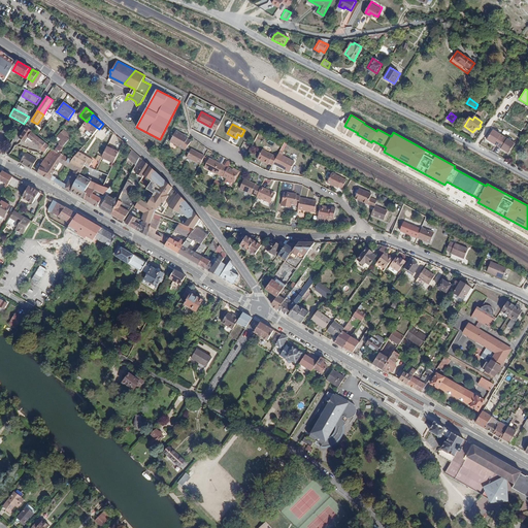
[(32,131),(27,128),(20,138),(26,142),(28,139),(32,142),(33,141),(39,146),(42,149),(40,151),(44,154),(45,154),(50,147),(32,132),(32,131)]
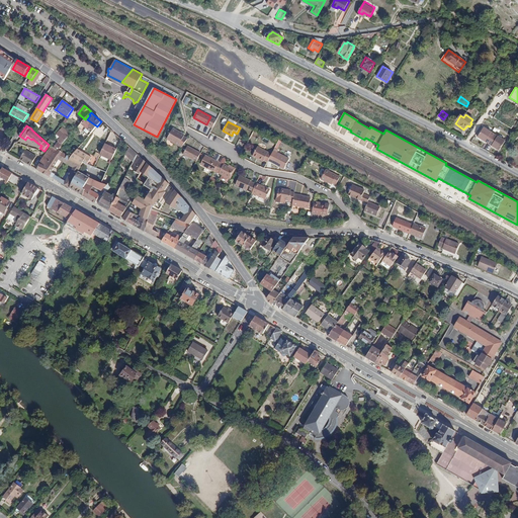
[(500,150),(506,140),(484,126),(478,137),(500,150)]
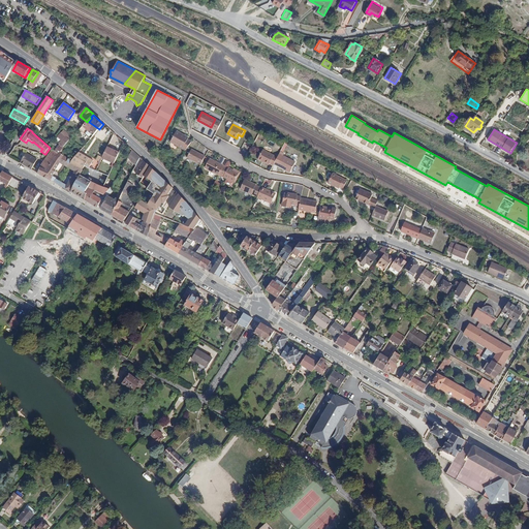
[(66,136),(62,141),(59,144),(61,146),(63,147),(69,139),(70,141),(72,137),(64,130),(61,133),(64,134),(66,136)]
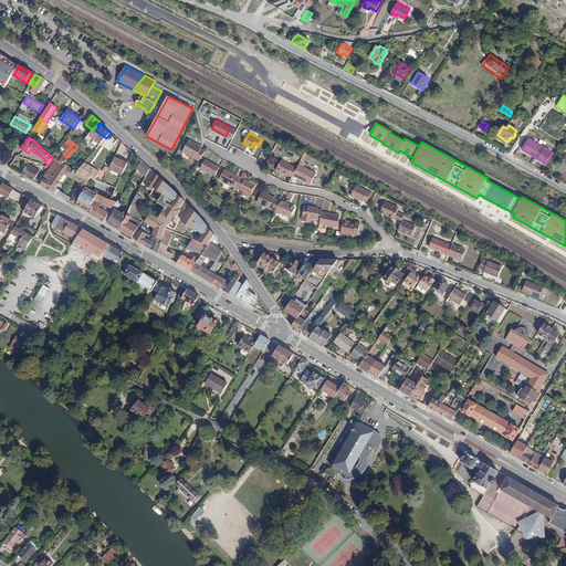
[(197,155),(202,146),(195,142),(194,143),(189,140),(184,148),(197,155)]
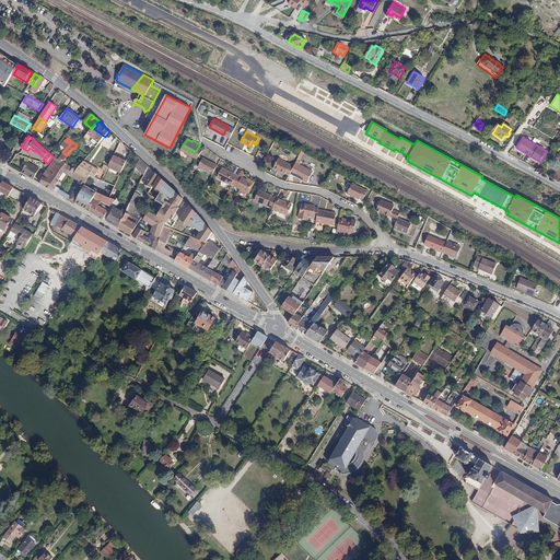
[(42,155),(37,160),(45,165),(47,163),(43,160),(45,158),(42,155)]
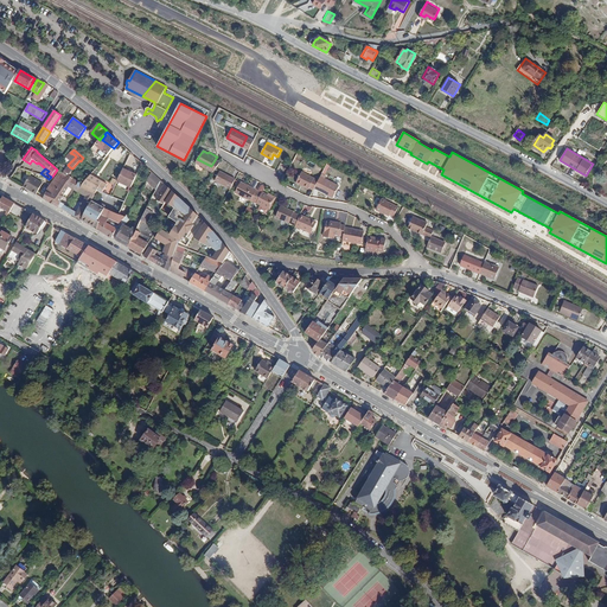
[(138,174),(123,170),(117,181),(132,187),(138,174)]
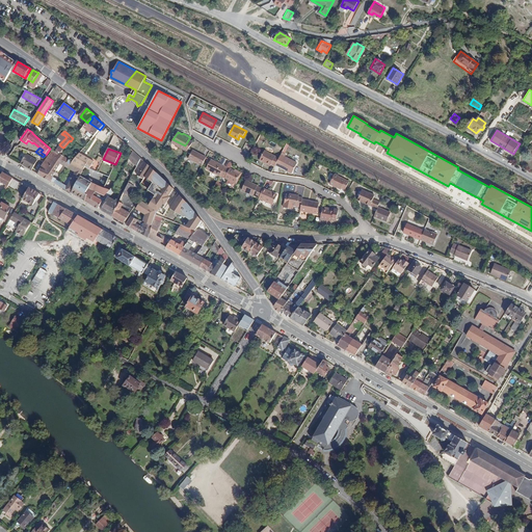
[(44,163),(43,166),(50,171),(58,155),(52,150),(51,152),(48,155),(46,159),(44,163)]
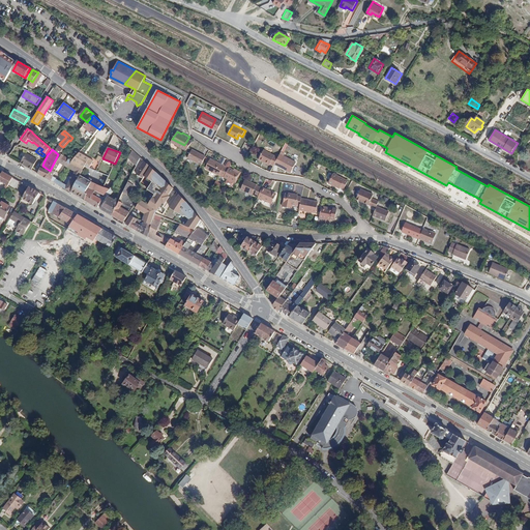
[(187,157),(201,165),(205,156),(192,149),(187,157)]
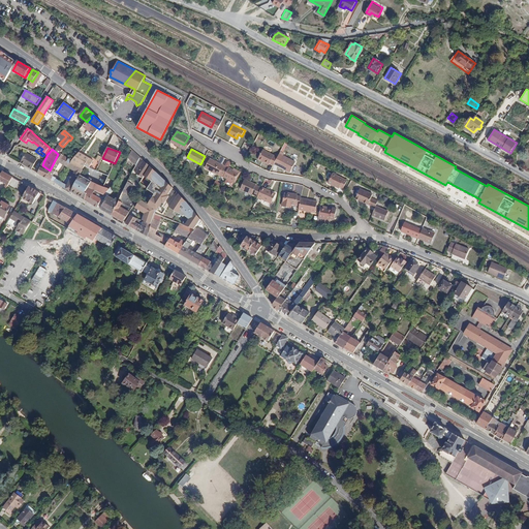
[(270,162),(273,164),(274,163),(278,156),(265,149),(259,159),(269,164),(270,162)]
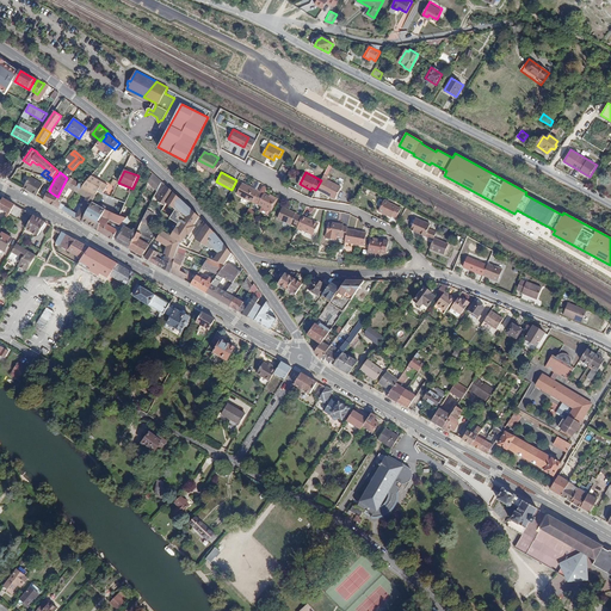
[(162,183),(153,173),(146,186),(158,192),(162,183)]
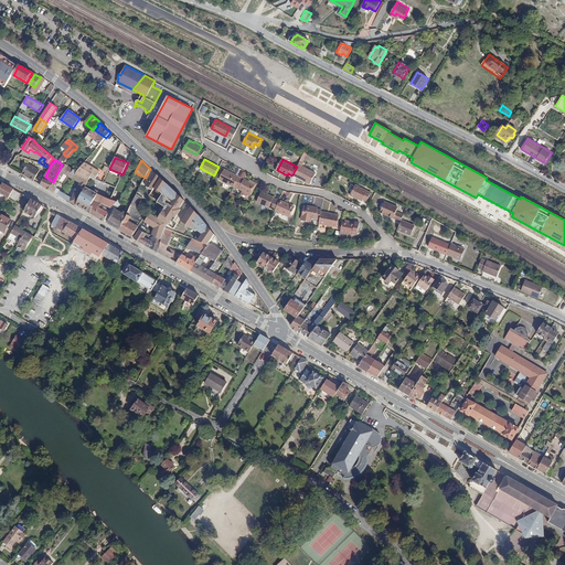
[(302,163),(299,161),(297,167),(292,174),(310,183),(316,173),(301,166),(302,163)]
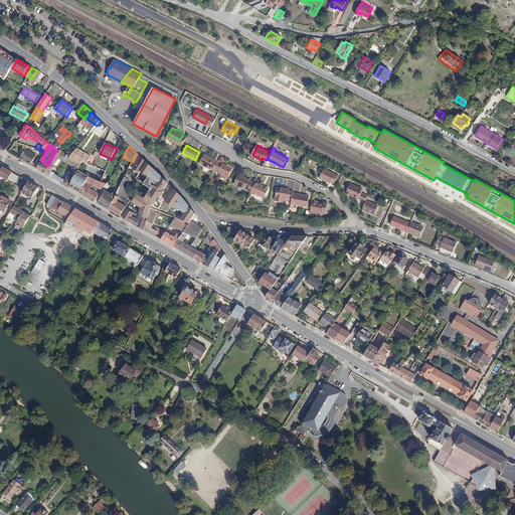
[(25,149),(20,158),(30,164),(36,155),(25,149)]
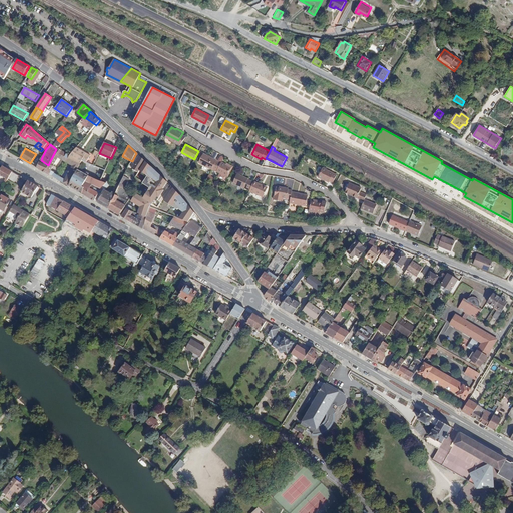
[(57,160),(65,165),(66,162),(69,156),(70,155),(56,148),(56,149),(48,165),(41,160),(37,167),(37,168),(57,179),(59,176),(54,173),(51,171),(57,160)]
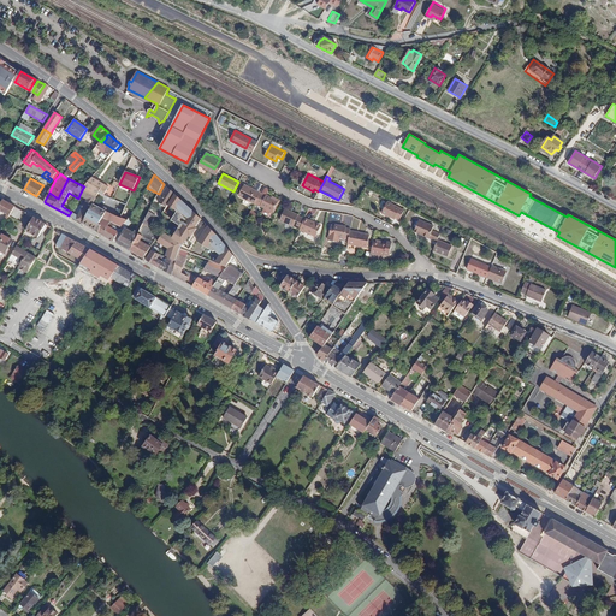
[(104,184),(92,178),(84,187),(83,188),(98,195),(99,194),(102,195),(106,188),(104,185),(104,184)]
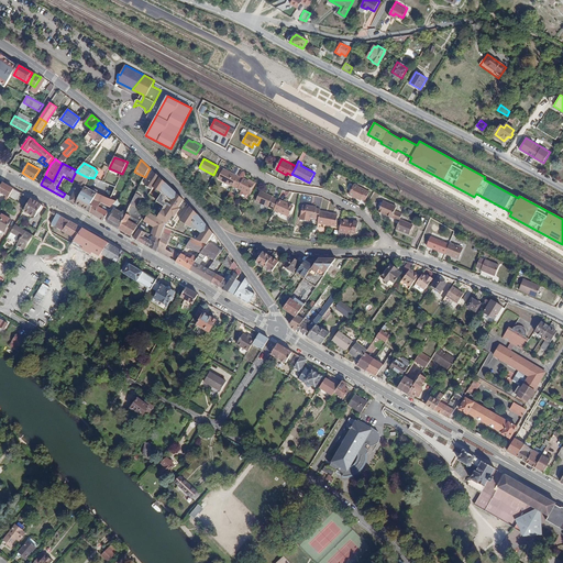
[(218,178),(232,186),(238,177),(238,176),(223,168),(218,178)]
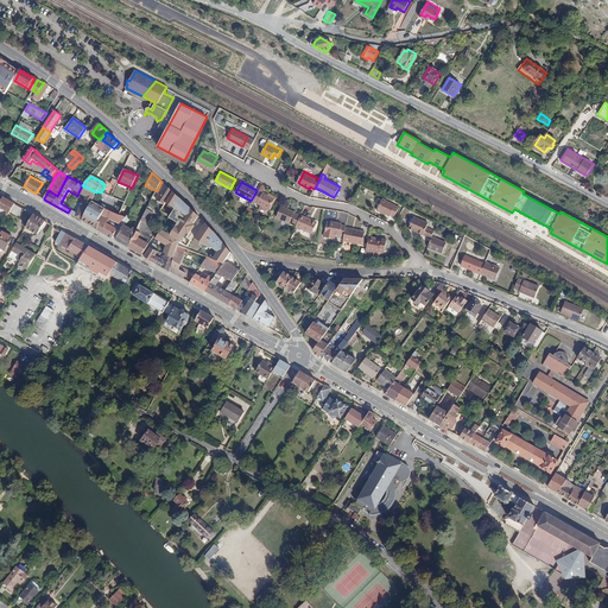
[(165,203),(172,191),(164,184),(158,195),(159,196),(157,200),(165,203)]
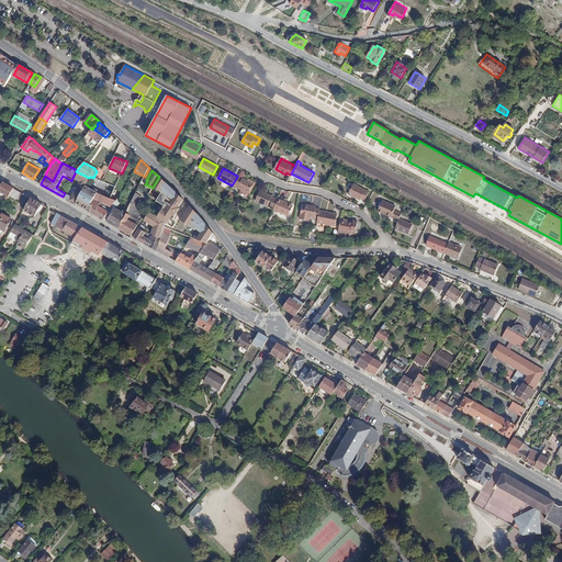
[(89,178),(76,171),(72,178),(80,182),(76,190),(72,188),(68,195),(65,193),(63,197),(76,204),(86,186),(89,178)]
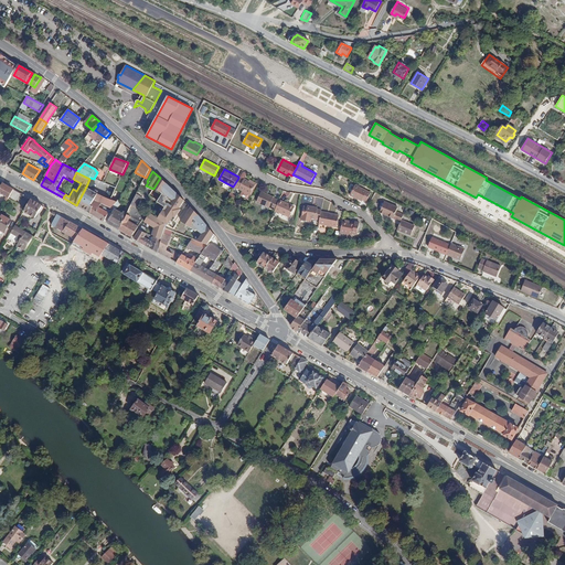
[(167,200),(172,190),(160,178),(157,183),(161,187),(156,193),(161,196),(167,200)]
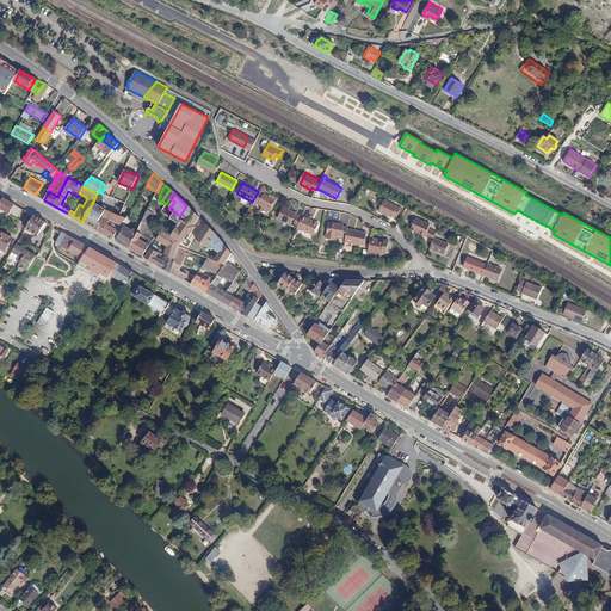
[(267,216),(270,210),(276,199),(269,196),(264,193),(263,195),(258,192),(252,202),(261,207),(259,211),(267,216)]
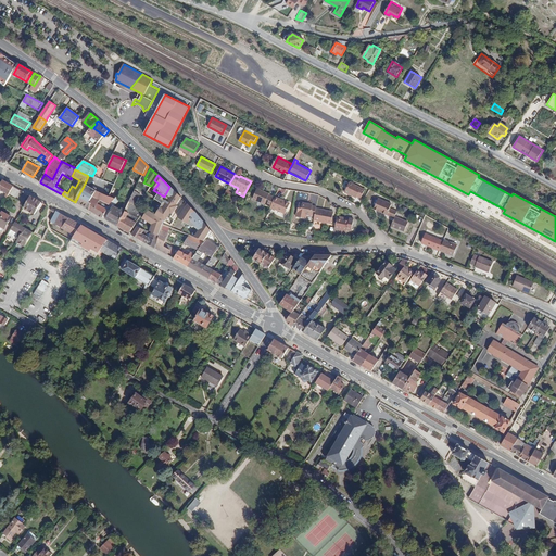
[(0,185),(0,189),(9,194),(10,192),(13,187),(2,180),(0,185)]
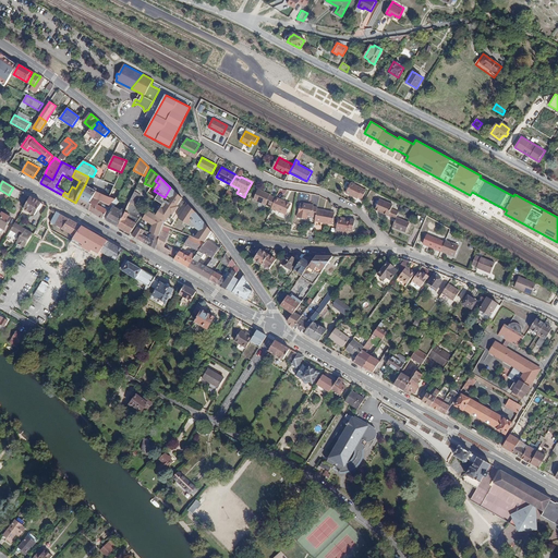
[(366,190),(352,182),(348,192),(358,196),(359,195),(362,198),(366,190)]
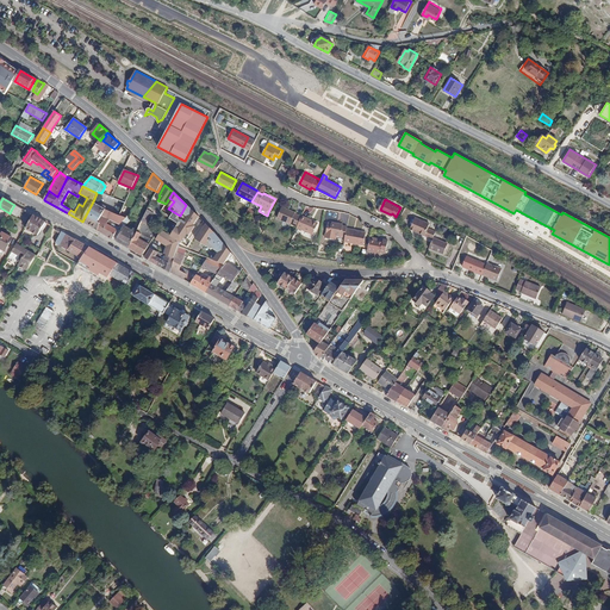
[(103,217),(106,210),(93,201),(82,222),(98,231),(101,224),(100,223),(103,217)]
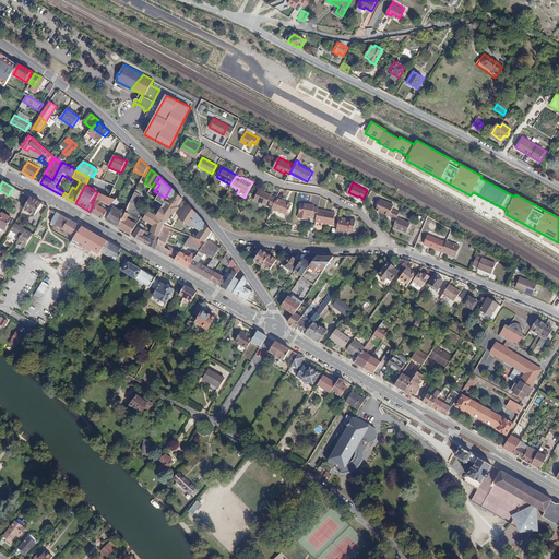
[(18,198),(21,192),(13,188),(10,193),(18,198)]
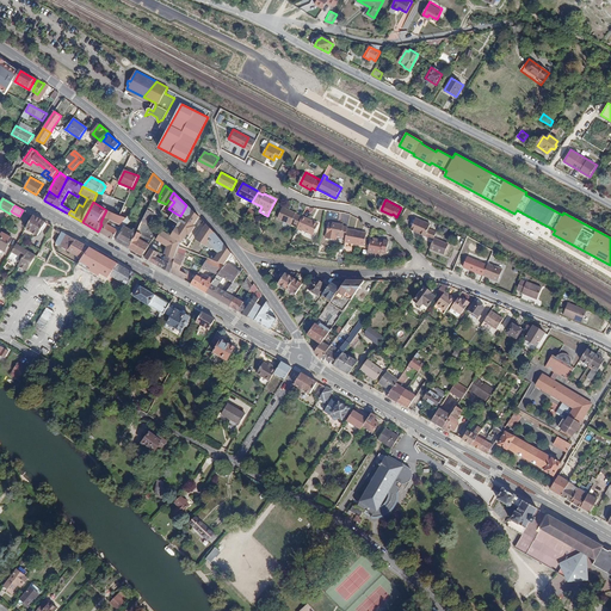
[(174,213),(172,216),(171,218),(183,226),(192,210),(186,205),(180,216),(174,213)]
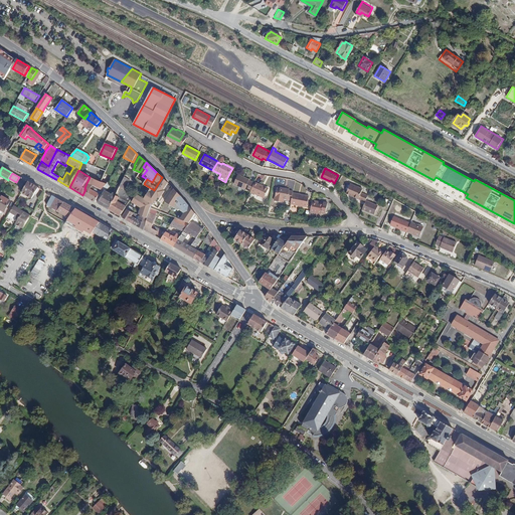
[(251,189),(253,180),(250,179),(250,178),(238,176),(236,186),(251,189)]
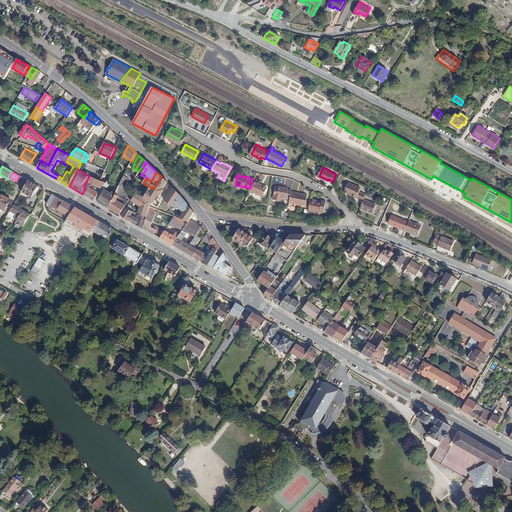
[(100,181),(89,176),(86,182),(92,185),(90,188),(99,193),(101,188),(106,183),(100,181)]
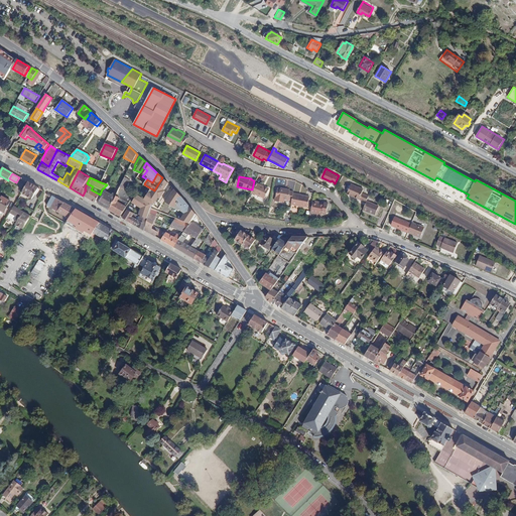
[(125,177),(120,187),(125,189),(130,180),(125,177)]
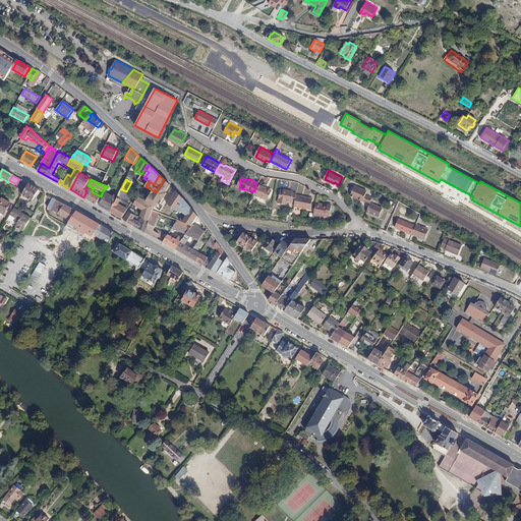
[(259,183),(256,182),(254,191),(270,195),(272,185),(265,184),(266,183),(259,182),(259,183)]
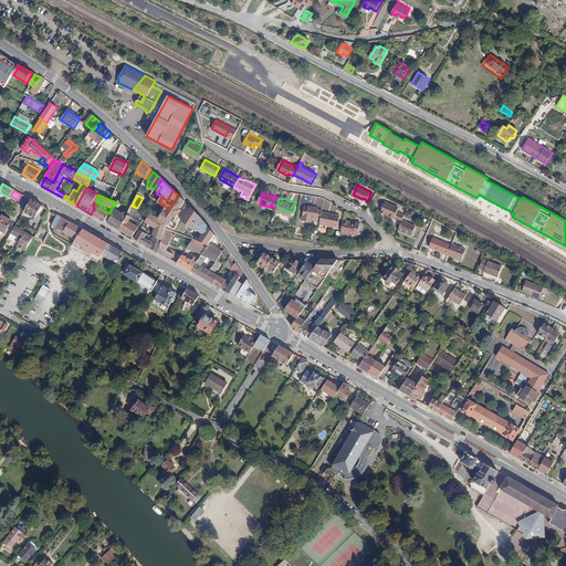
[(44,207),(31,200),(24,211),(35,218),(39,212),(40,213),(44,207)]
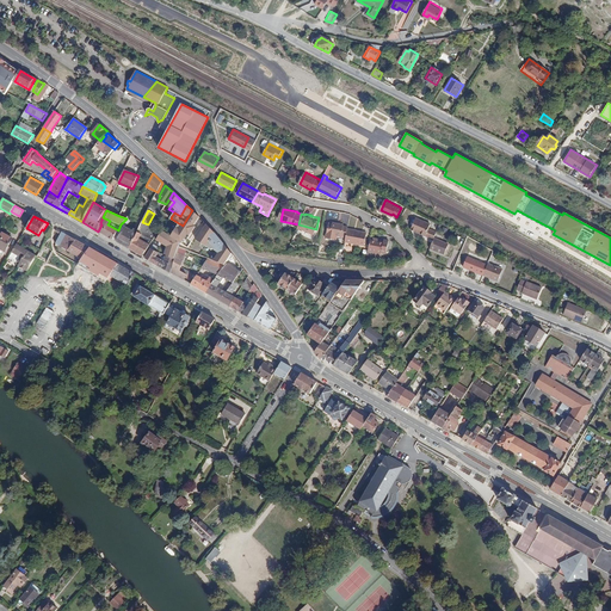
[(102,224),(98,232),(113,240),(118,230),(107,224),(110,221),(103,217),(100,223),(102,224)]
